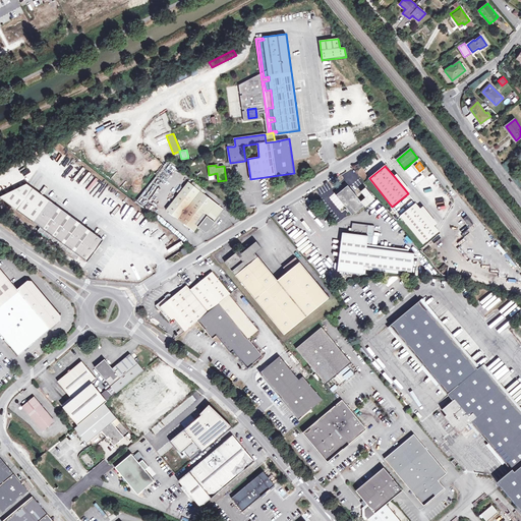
[(411,168),(406,172),(411,179),(416,174),(411,168)]
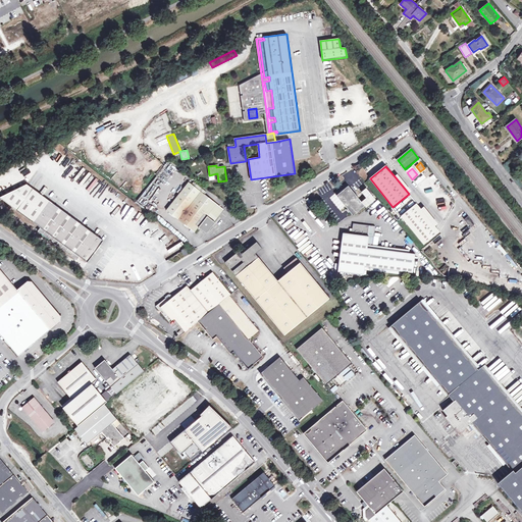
[(395,176),(409,194),(412,192),(398,174),(395,176)]
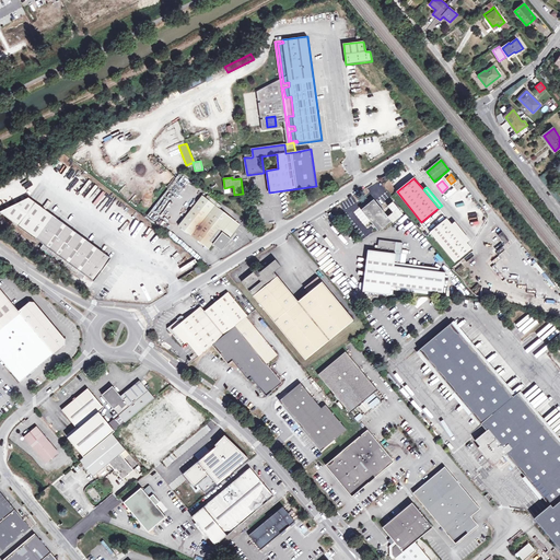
[(444,193),(446,197),(456,193),(454,188),(444,193)]
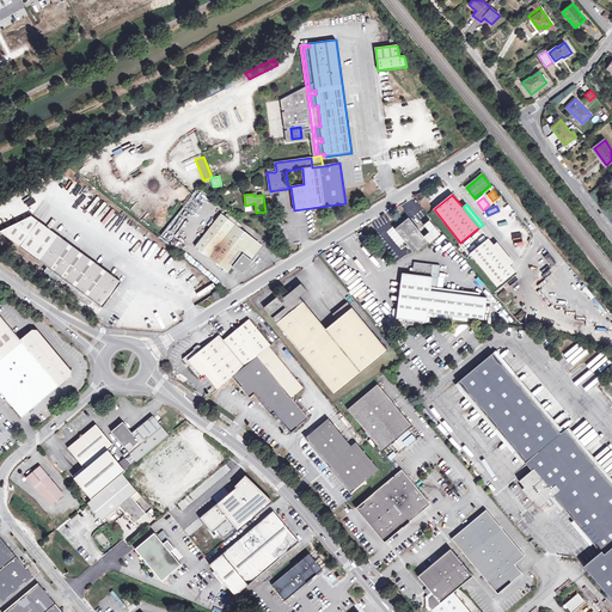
[(240,228),(225,216),(221,213),(196,246),(228,273),(243,255),(251,261),(263,246),(240,228)]
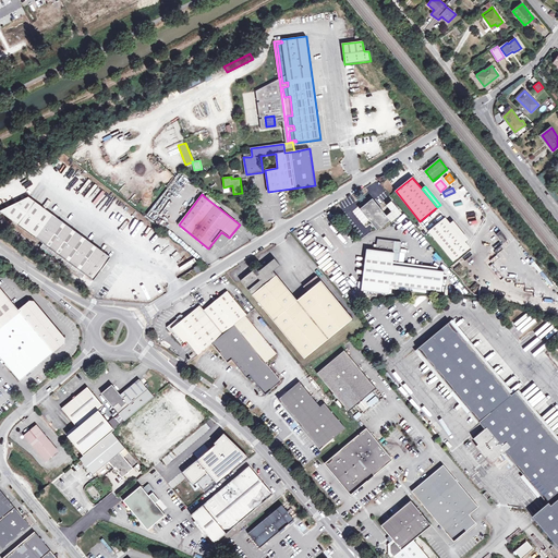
[(207,195),(205,197),(219,208),(221,206),(207,195)]
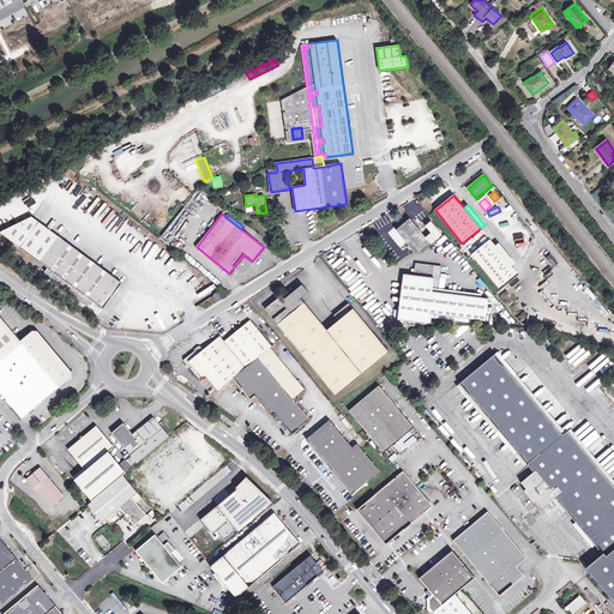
[(103,308),(122,283),(32,217),(0,233),(48,268),(46,272),(91,307),(95,302),(103,308)]
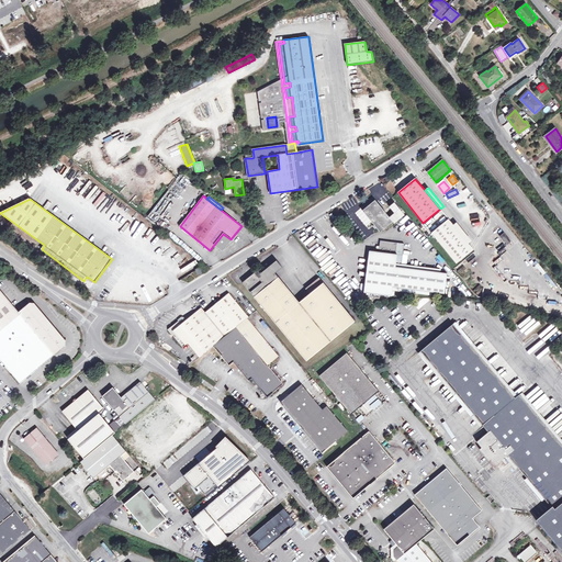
[(362,211),(380,232),(393,222),(375,201),(362,211)]
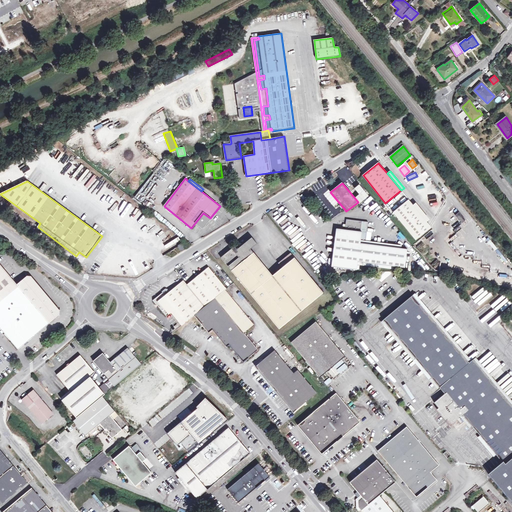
[(427,221),(413,205),(409,200),(393,212),(416,240),(431,227),(427,221)]
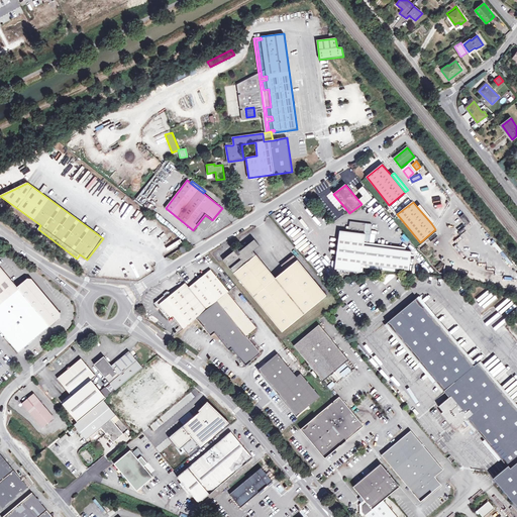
[(420,205),(417,207),(431,223),(433,221),(420,205)]
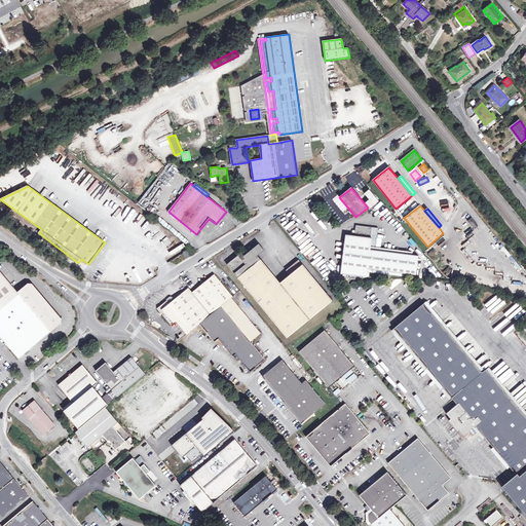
[(475,229),(479,226),(472,218),(467,221),(472,226),(473,226),(475,229)]
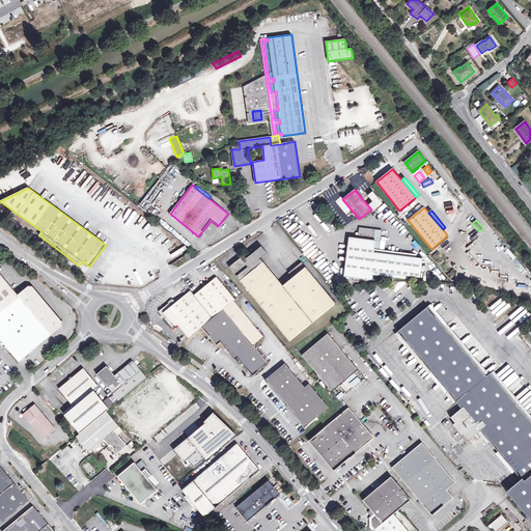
[(371,275),(371,272),(409,276),(420,277),(422,258),(417,257),(384,253),(373,252),(375,241),(381,242),(382,230),(360,228),(358,239),(350,238),(344,276),(370,280),(371,275)]
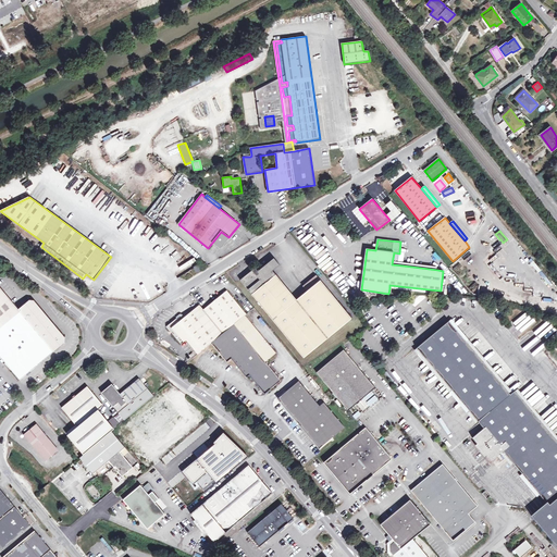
[(321,281),(297,300),(273,271),(280,265),(274,259),(258,271),(256,269),(240,281),(274,321),(304,358),(311,353),(351,319),(321,281)]
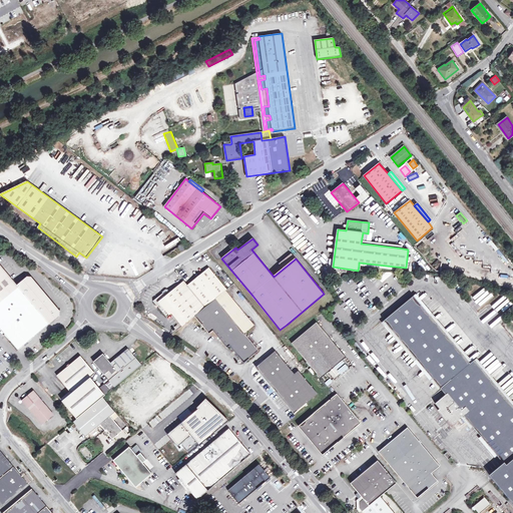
[(60,315),(60,312),(31,277),(27,277),(17,285),(0,265),(0,328),(18,350),(60,315)]
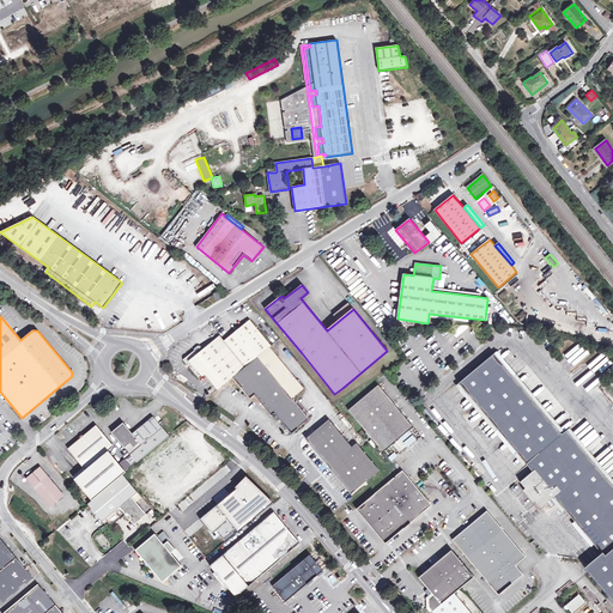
[(271,347),(271,346),(249,320),(238,329),(224,341),(246,368),(271,347)]
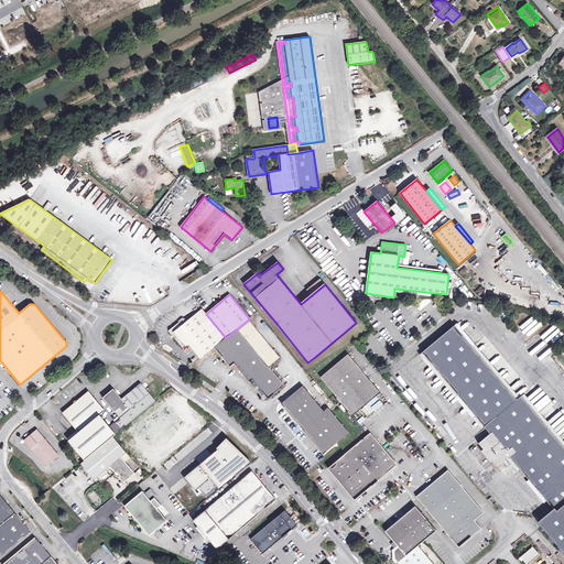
[(214,347),(226,338),(206,314),(202,308),(186,322),(185,318),(183,318),(179,322),(180,322),(170,331),(184,348),(190,344),(201,359),(214,347)]
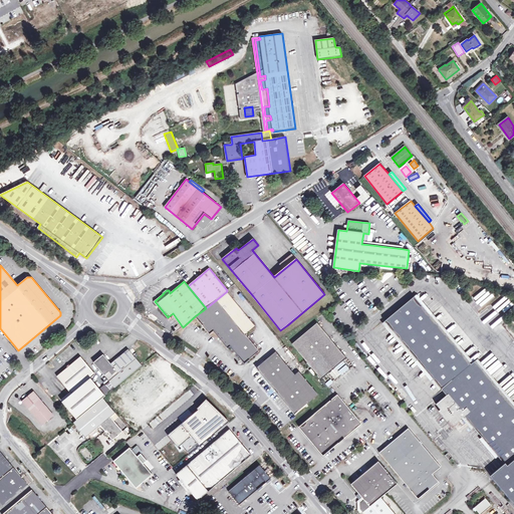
[(206,308),(195,316),(210,334),(214,330),(228,347),(230,346),(244,363),(259,351),(245,334),(255,326),(227,291),(206,308)]
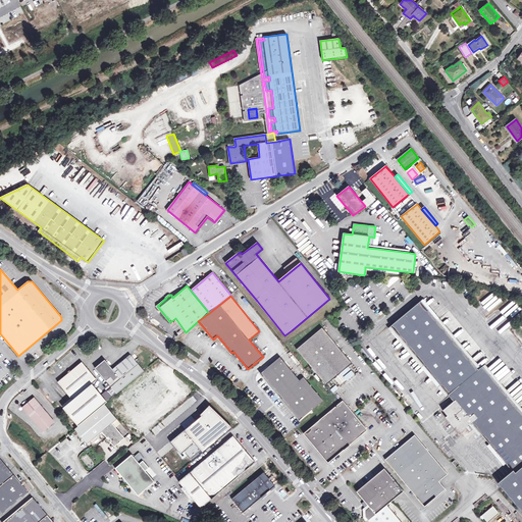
[(455,401),(453,402),(442,411),(447,416),(447,417),(447,419),(449,422),(451,425),(453,426),(455,427),(456,427),(461,432),(471,424),(513,474),(500,486),(521,513),(521,414),(482,367),(478,370),(420,302),(389,326),(448,396),(454,390),(458,395),(454,399),(455,401)]
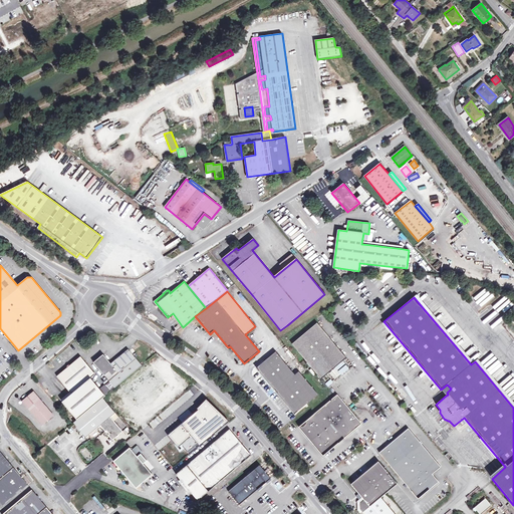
[(327,373),(346,357),(316,322),(291,343),(321,378),(327,373)]
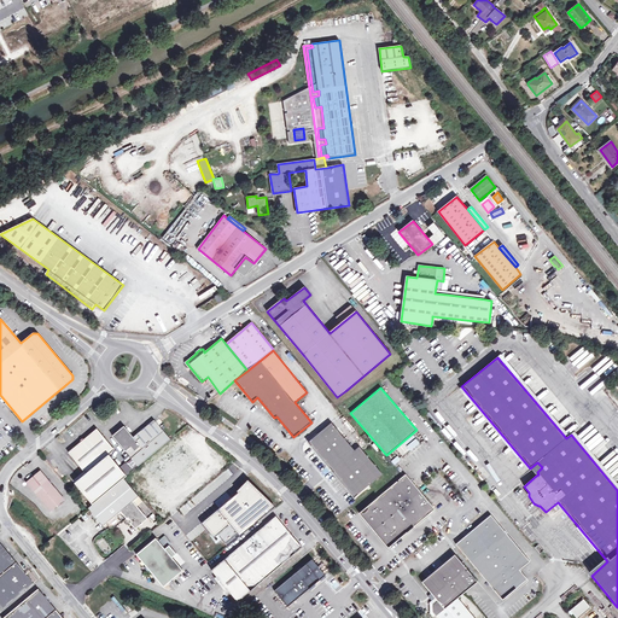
[(337,418),(355,439),(359,436),(340,414),(337,418)]
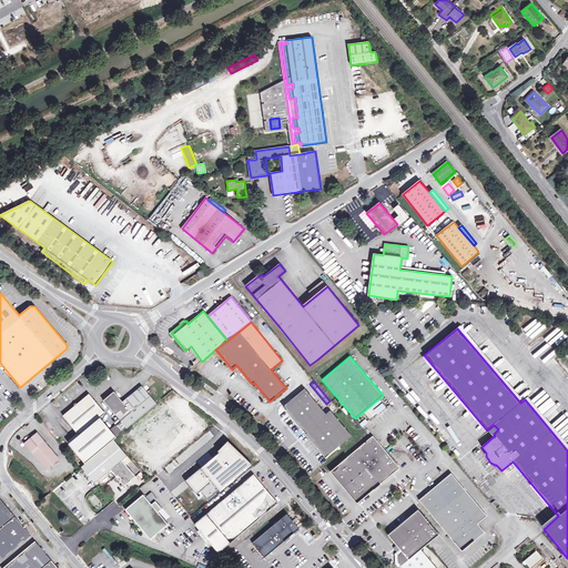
[(156,404),(141,386),(122,402),(114,392),(103,401),(121,422),(117,426),(122,433),(156,404)]
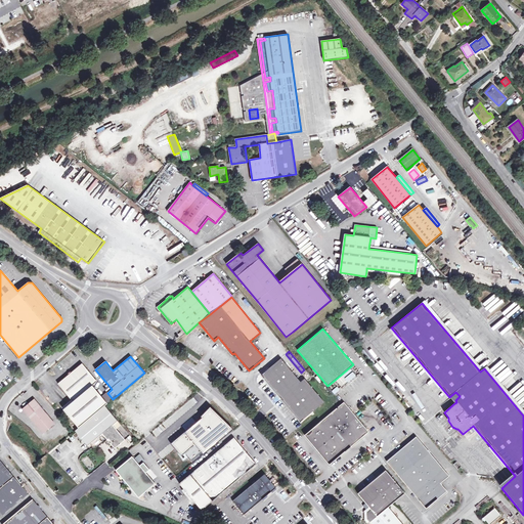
[(266,381),(280,398),(300,382),(280,358),(261,375),(266,381)]
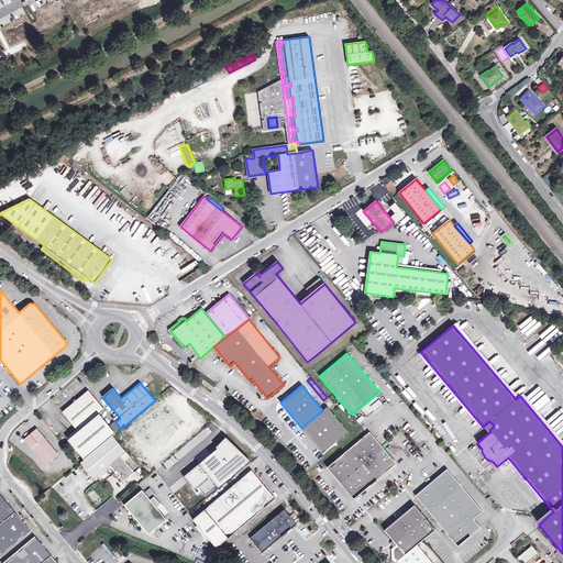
[(85,460),(112,435),(116,433),(99,415),(105,410),(88,392),(63,412),(78,432),(68,440),(85,460)]
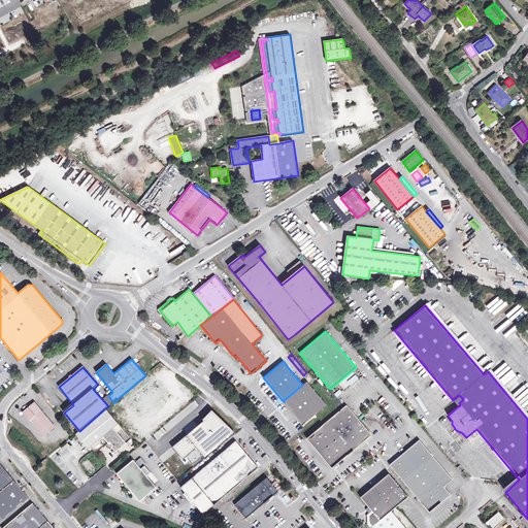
[(160,367),(123,397),(143,421),(183,386),(160,367)]
